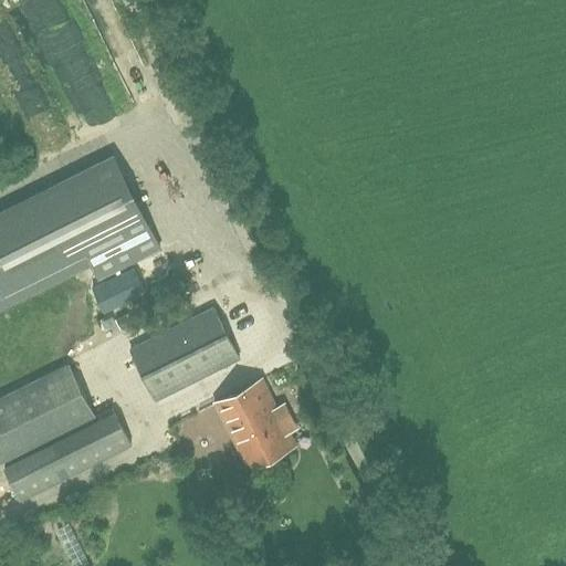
[(160,248),(115,156),(0,212),(0,308),(92,263),(100,279),(160,248)]
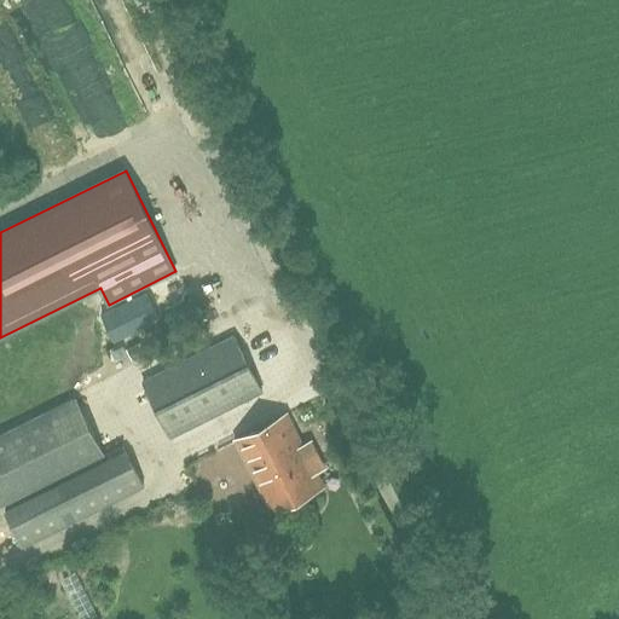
[(102,316),(115,342),(158,320),(145,295),(102,316)]
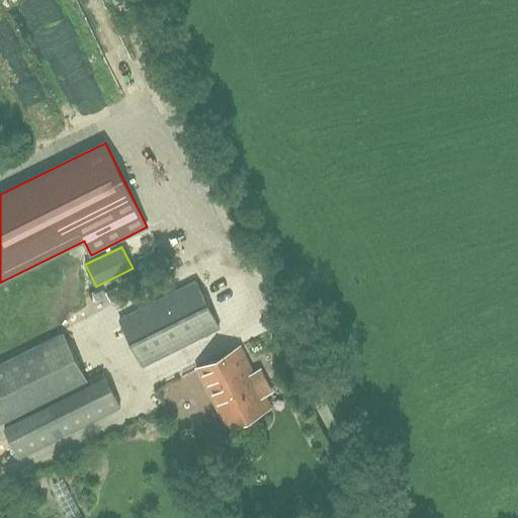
[(143,367),(219,329),(196,282),(119,320),(143,367)]
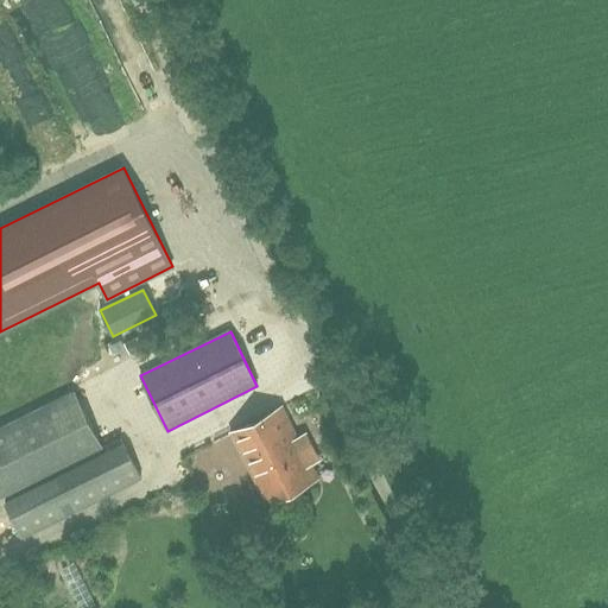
[(0,496),(101,447),(74,392),(0,426),(0,496)]
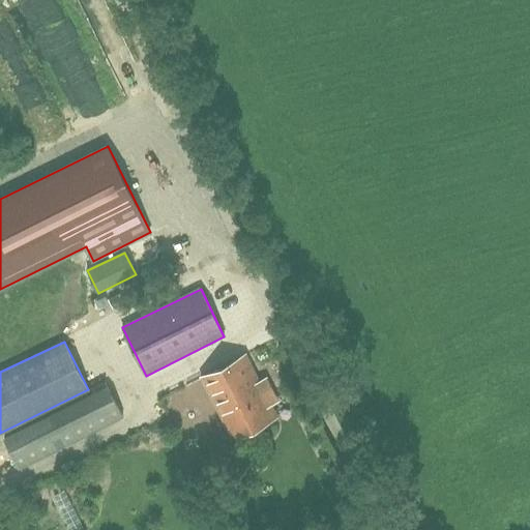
[(262,386),(254,371),(246,356),(202,378),(232,439),(276,416),(270,405),(276,402),(267,383),(262,386)]
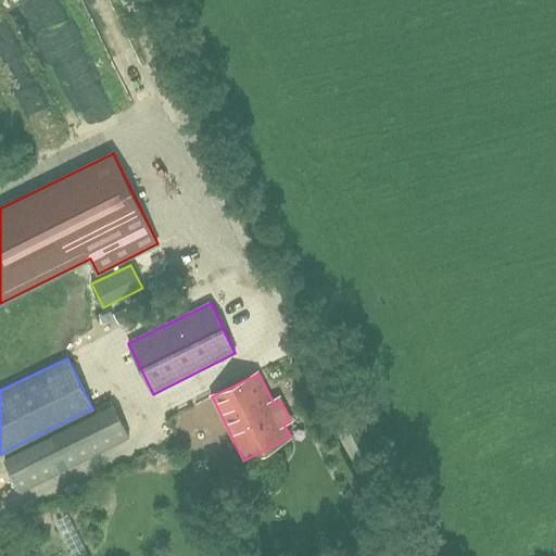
[(19,491),(128,438),(118,417),(9,470),(19,491)]
